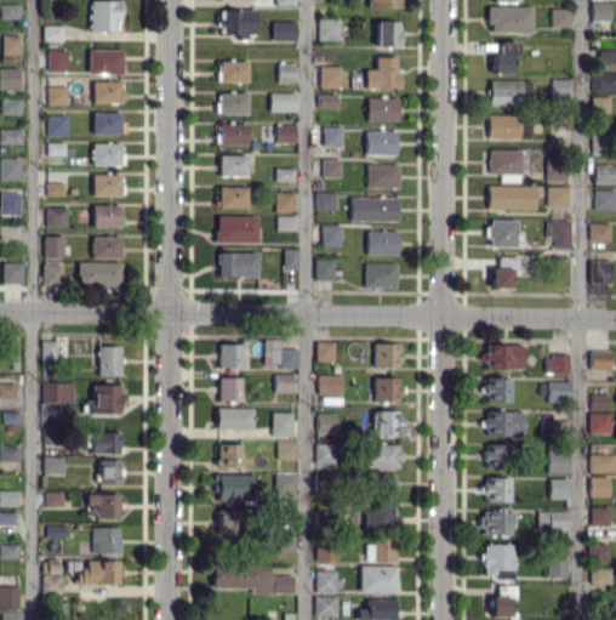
[(92,33),(123,33),(123,1),(93,1),(92,33)]
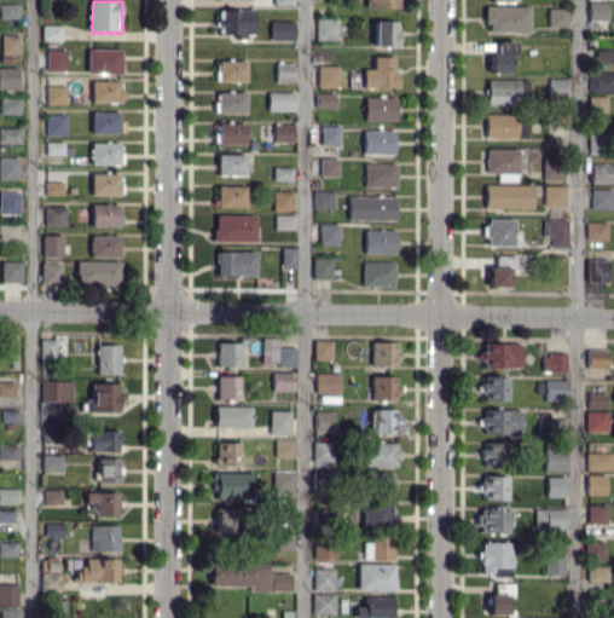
[(592,22),(610,22),(610,3),(592,3),(592,22)]
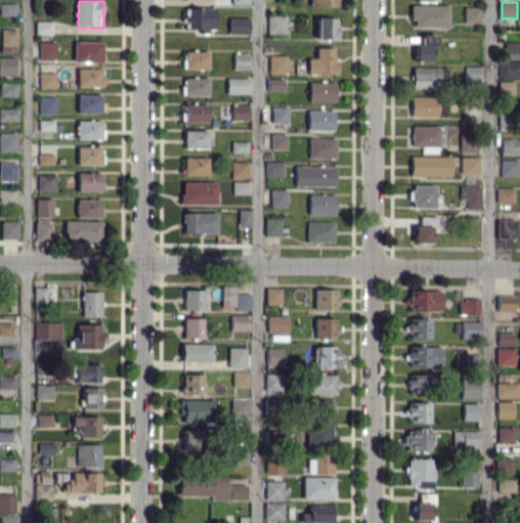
[(3,16),(19,15),(18,3),(2,4),(3,16)]
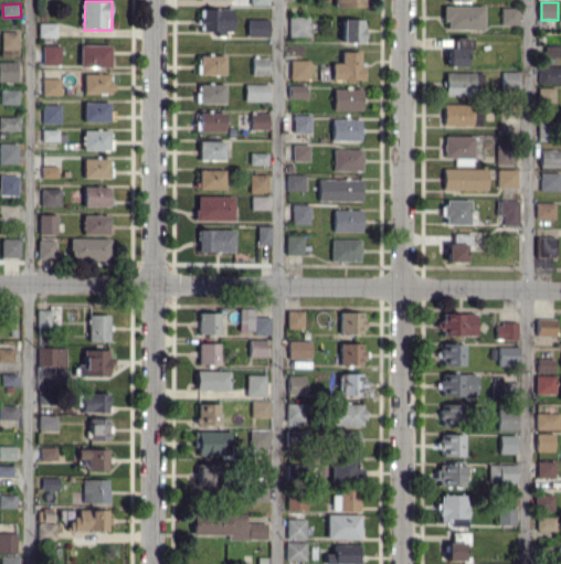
[(486,31),(487,8),(447,7),(447,30),(486,31)]
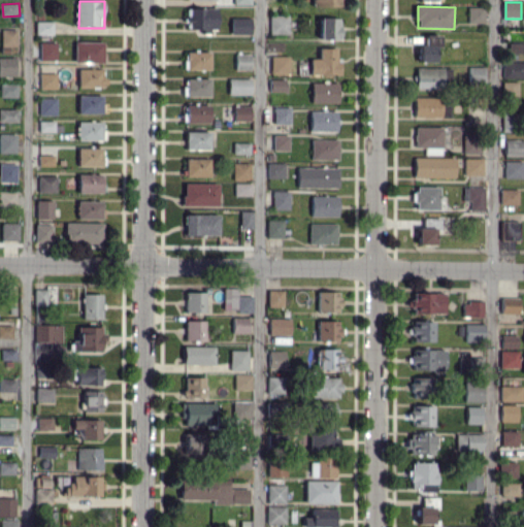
[(486,25),(487,8),(471,7),(470,24),(486,25)]
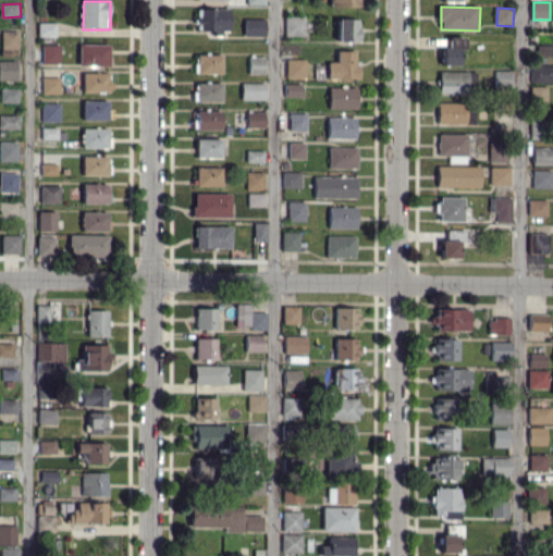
[(230,9),(200,9),(201,34),(231,33),(230,9)]
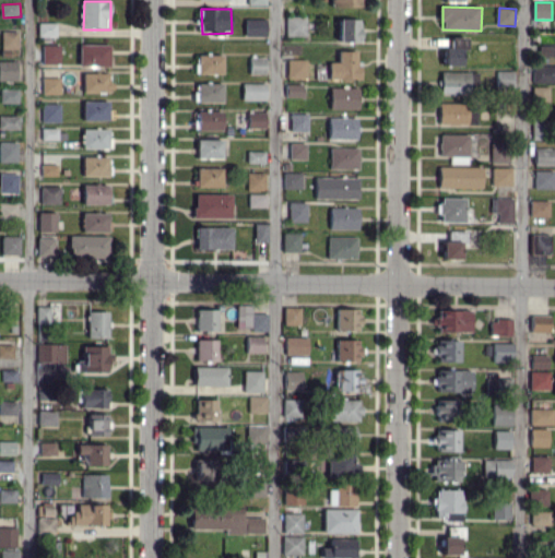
[(288,36),(308,36),(309,16),(290,16),(288,36)]
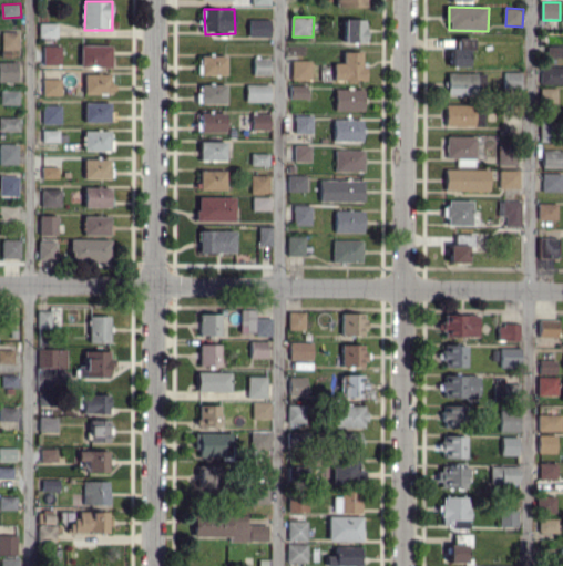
[(252,39),(273,39),(273,20),(252,20),(252,39)]
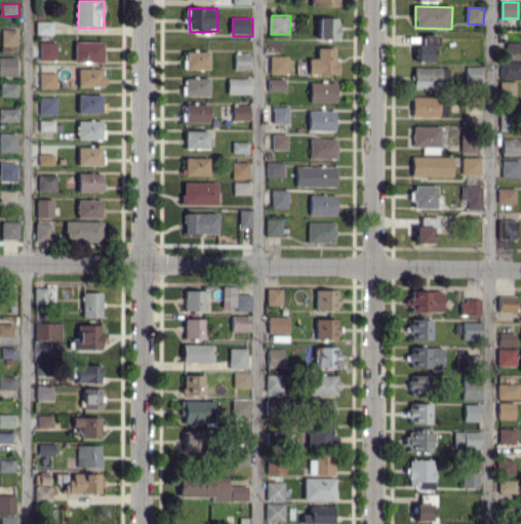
[(320,40),(341,40),(341,18),(320,18),(320,40)]
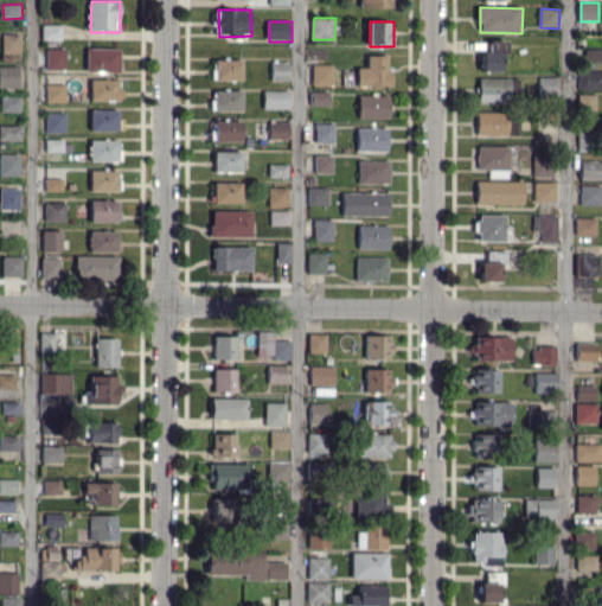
[(44,40),(64,40),(64,25),(44,25),(44,40)]
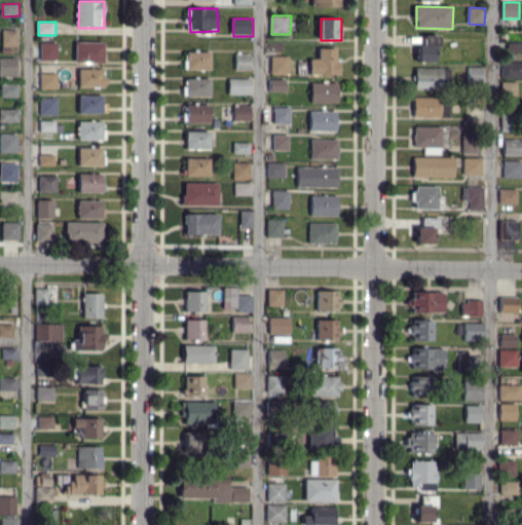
[(20,46),(19,30),(3,30),(4,53),(12,53),(11,47),(20,46)]
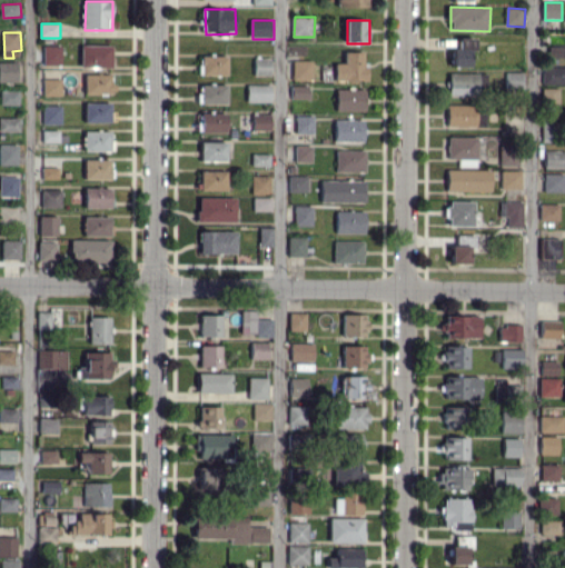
[(455,68),(472,68),(472,51),(476,51),(476,39),(461,40),(461,49),(454,49),(455,68)]
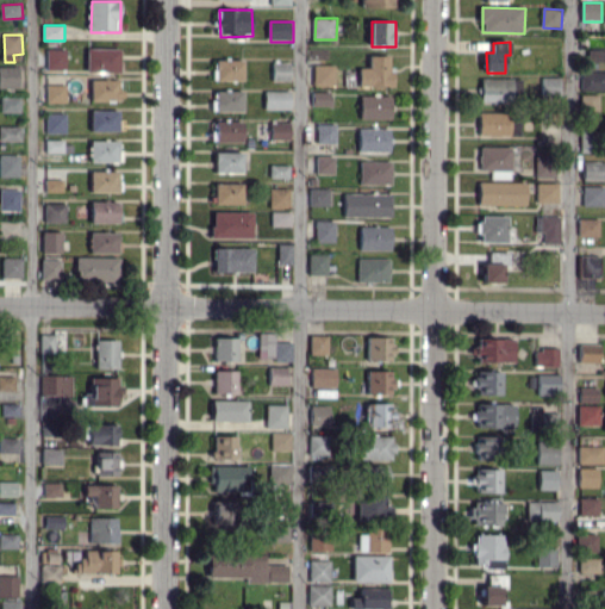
[(123,50),(89,49),(88,73),(123,74),(123,50)]
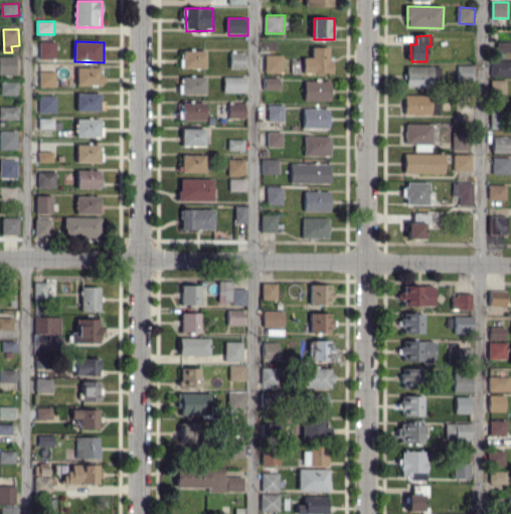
[(57,59),(57,42),(41,42),(41,59),(57,59)]
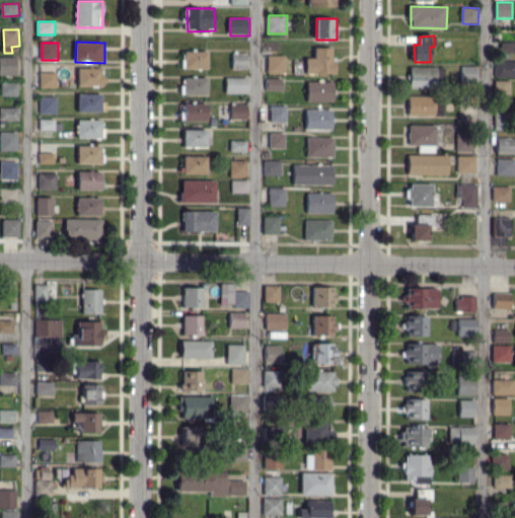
[(502,53),(514,53),(514,44),(503,44),(502,53)]
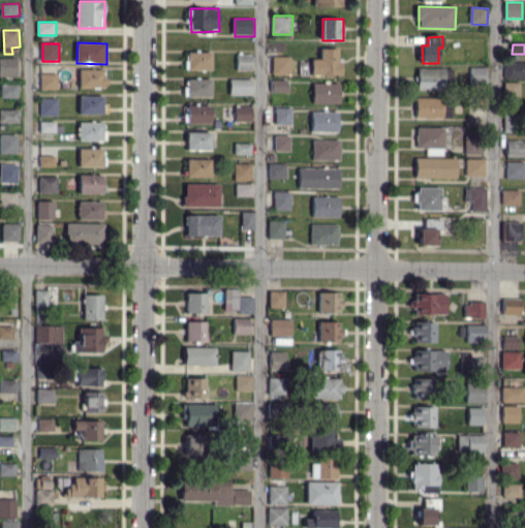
[(340,49),(322,49),(322,60),(313,60),(313,75),(343,75),(344,62),(340,62),(340,49)]
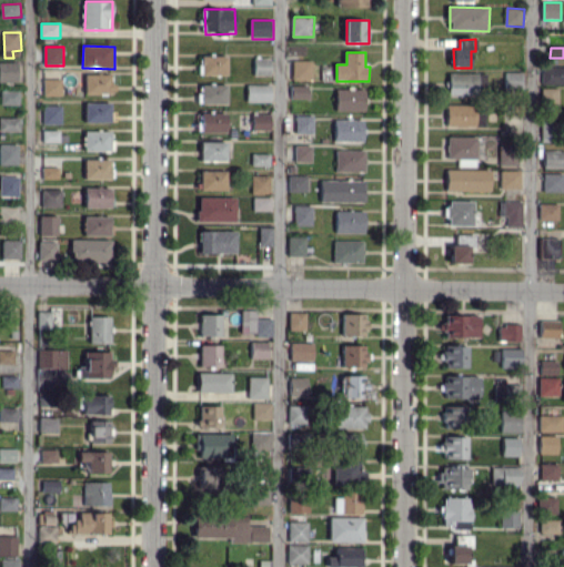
[(229,77),(229,57),(203,57),(202,76),(229,77)]
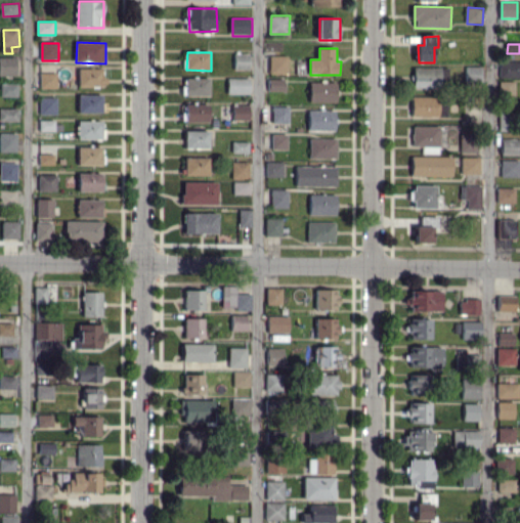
[(236,71),(252,71),(252,53),(235,54),(236,71)]
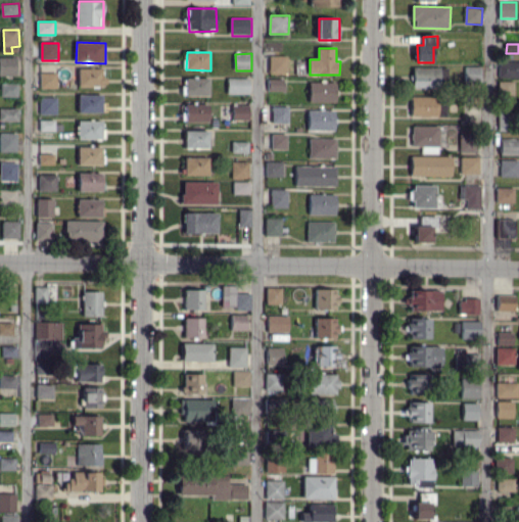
[(271,74),(289,75),(289,56),(272,56),(271,74)]
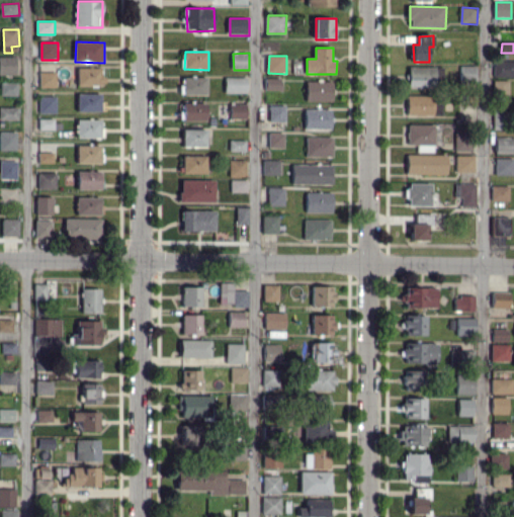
[(0,70),(0,76),(18,75),(18,57),(0,57),(0,70)]
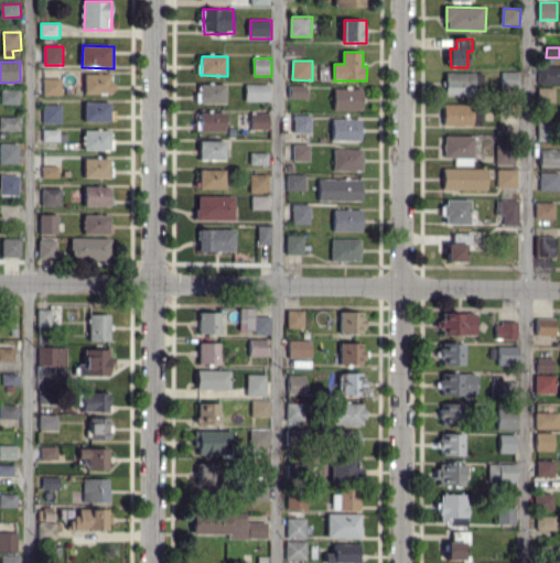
[(540,85),(559,83),(559,66),(540,68),(540,85)]
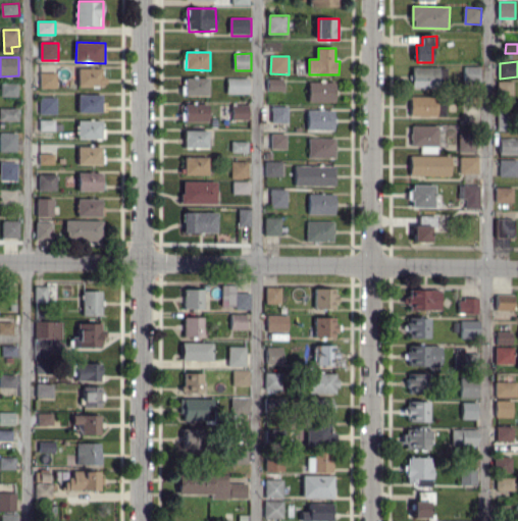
[(414,88),(443,89),(443,82),(449,82),(449,68),(414,67),(414,88)]
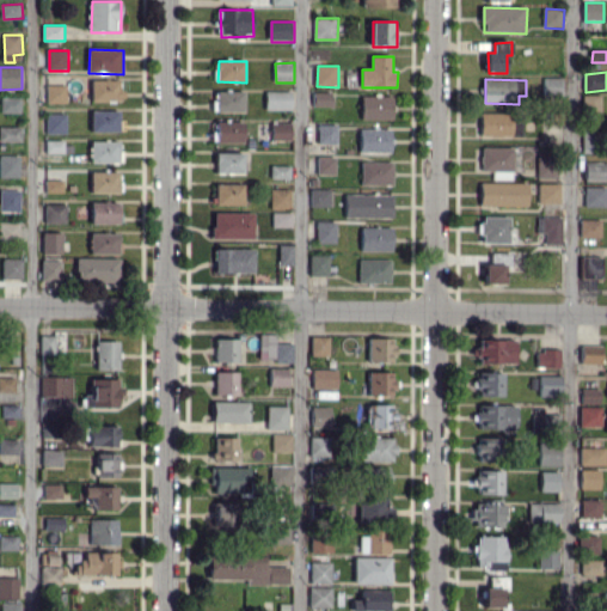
[(564,79),(546,79),(547,96),(565,96),(564,79)]
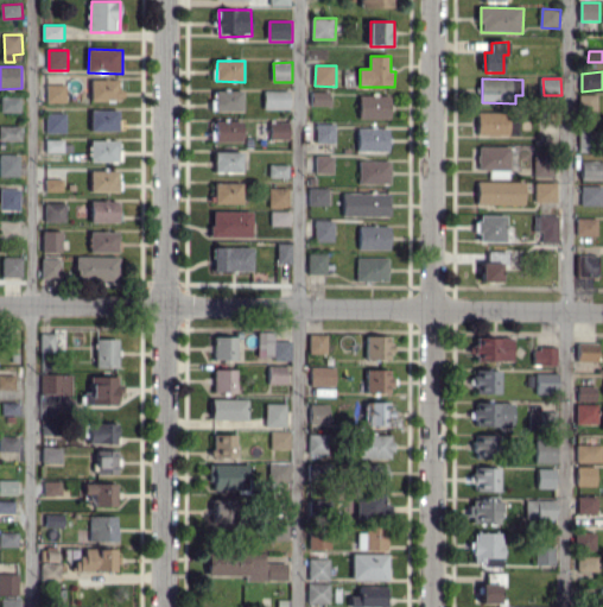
[(121,81),(93,80),(93,101),(126,101),(126,90),(121,90),(121,81)]
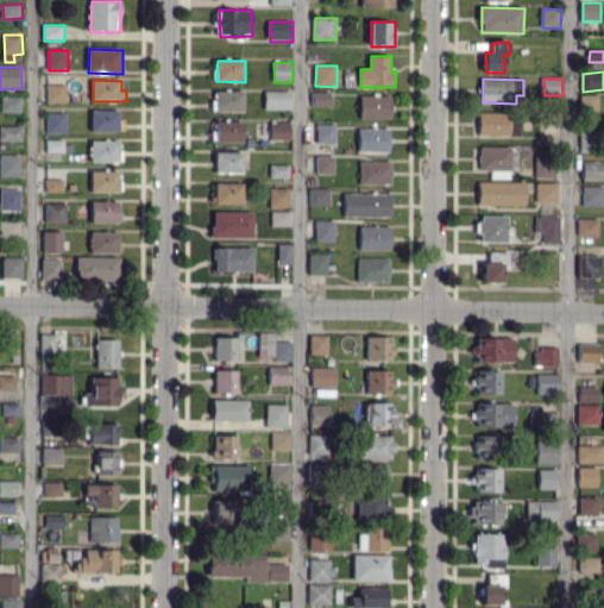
[(68,86),(49,86),(49,104),(68,104),(68,86)]
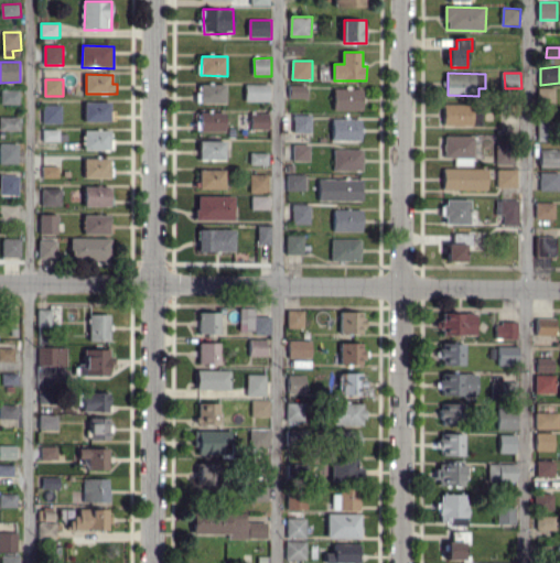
[(227,105),(227,85),(200,85),(200,105),(227,105)]
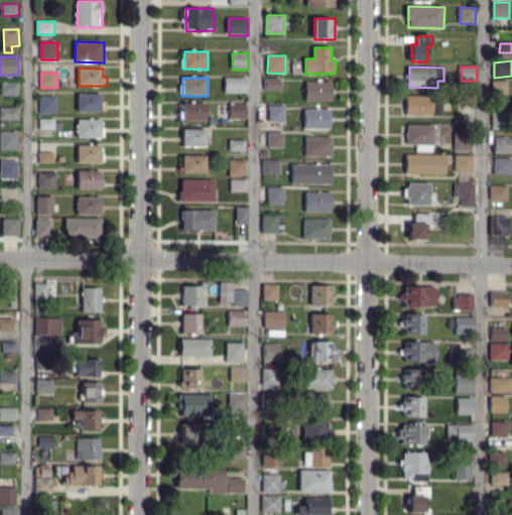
[(248,78),(226,78),(226,94),(247,94),(248,78)]
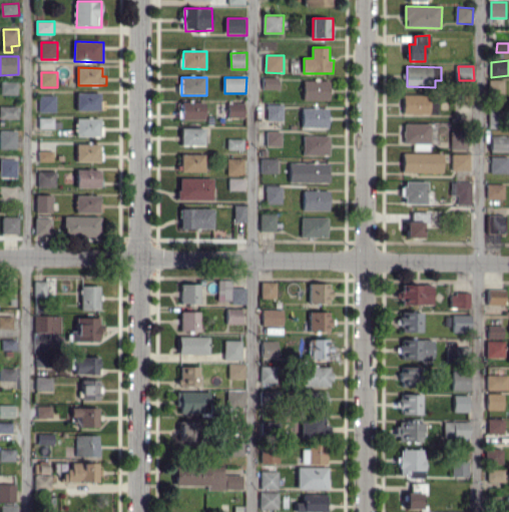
[(281,78),(266,77),(265,89),(280,90),(281,78)]
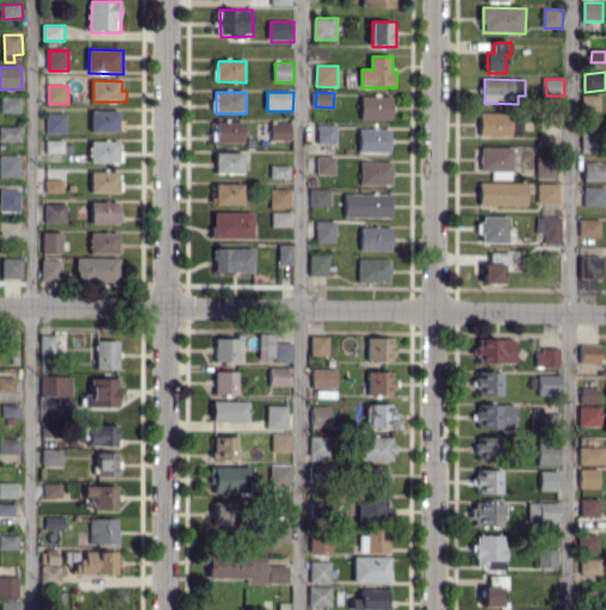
[(603,96),(585,96),(585,117),(603,117),(603,96)]
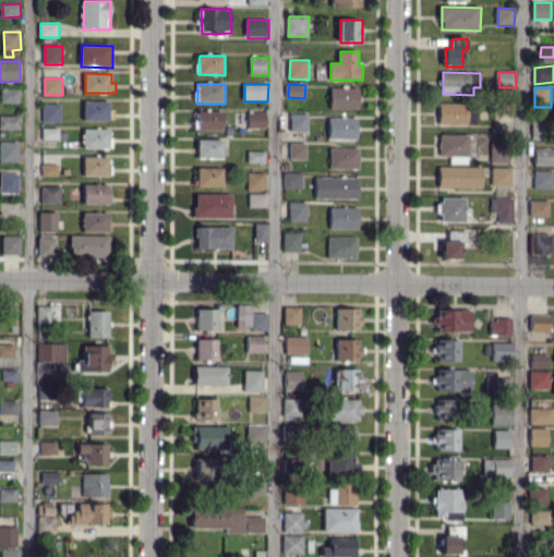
[(361,88),(332,88),(332,110),(360,110),(361,88)]
